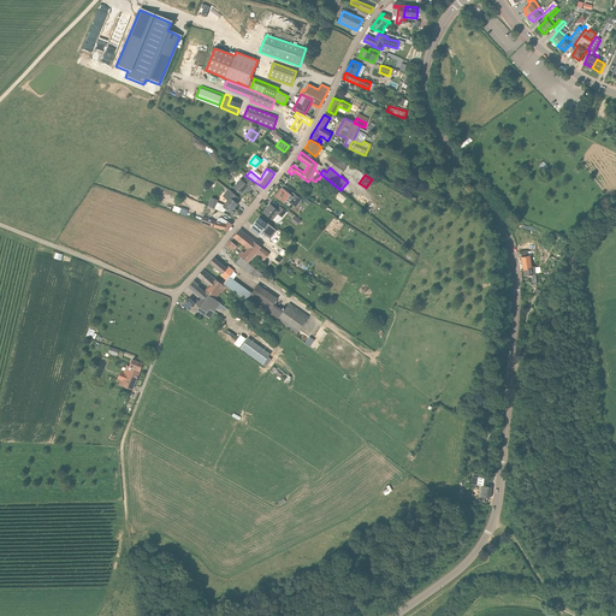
[(255,185),(246,176),(243,179),(242,178),(234,187),(242,195),(247,189),(248,190),(250,188),(252,189),(255,185)]
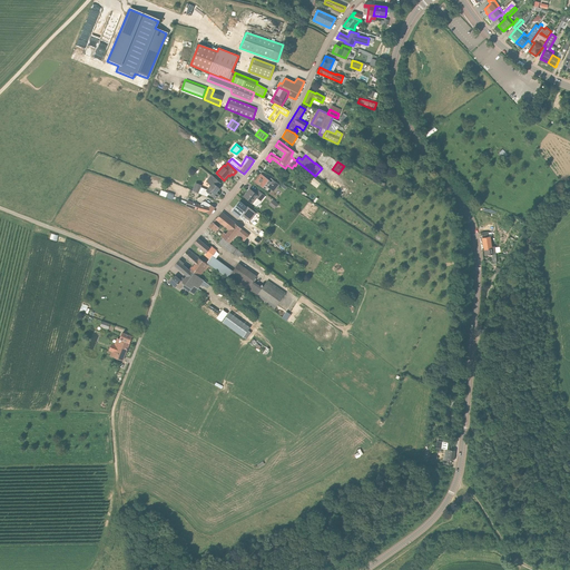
[(262,175),(256,182),(263,188),(266,184),(269,186),(267,188),(273,192),(278,185),(274,180),(271,184),(268,182),(269,180),(262,175)]
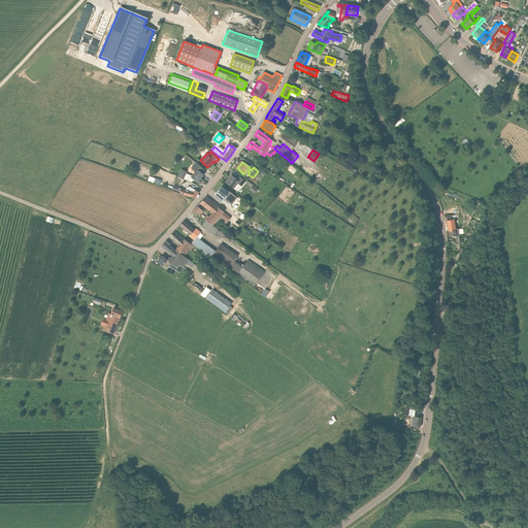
[(202,176),(201,175),(203,174),(201,173),(204,170),(198,163),(192,169),(195,172),(192,175),(187,173),(187,172),(182,169),(178,176),(192,183),(194,179),(200,185),(203,180),(201,178),(202,176)]
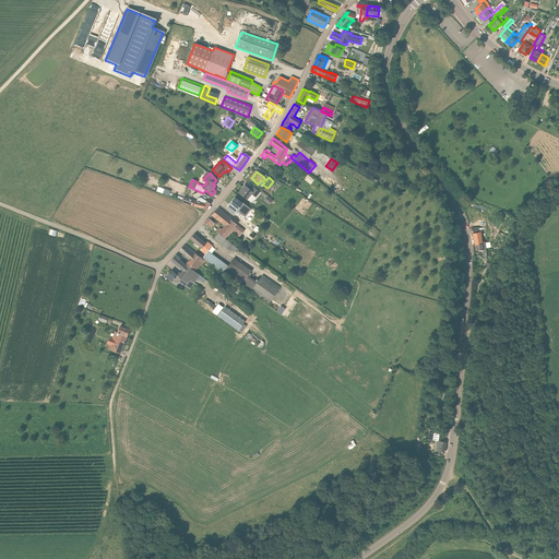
[(308,174),(305,178),(311,183),(314,179),(308,174)]
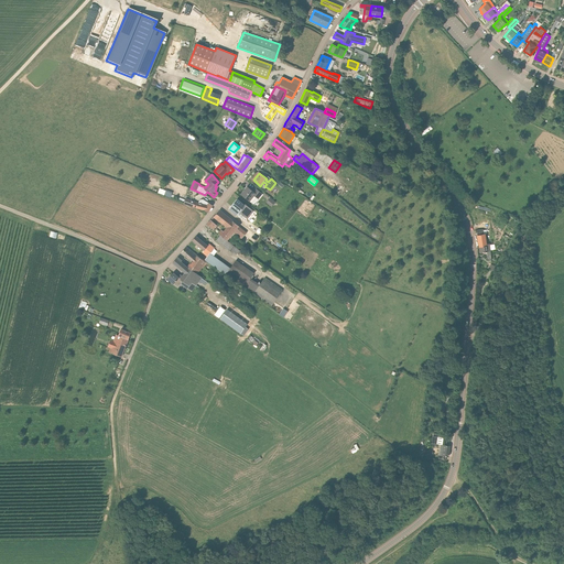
[(252,191),(247,187),(241,194),(253,204),(258,198),(259,198),(263,193),(256,187),(252,191)]
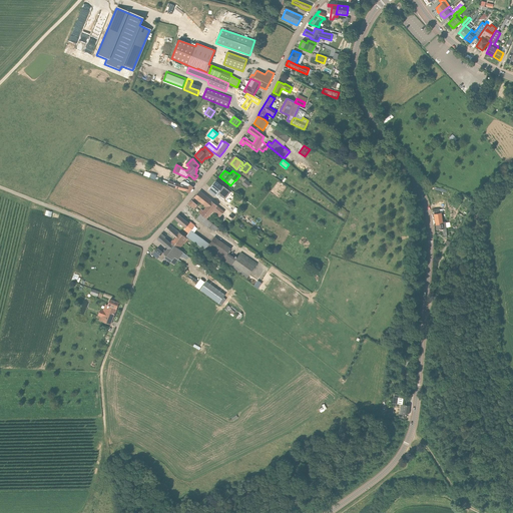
[(216,195),(222,187),(215,181),(208,190),(216,195)]
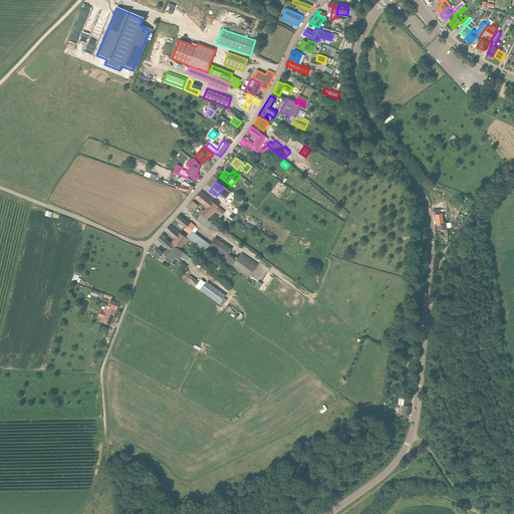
[(194,188),(187,183),(184,186),(181,185),(180,185),(178,189),(179,190),(185,191),(186,191),(190,194),(194,188)]
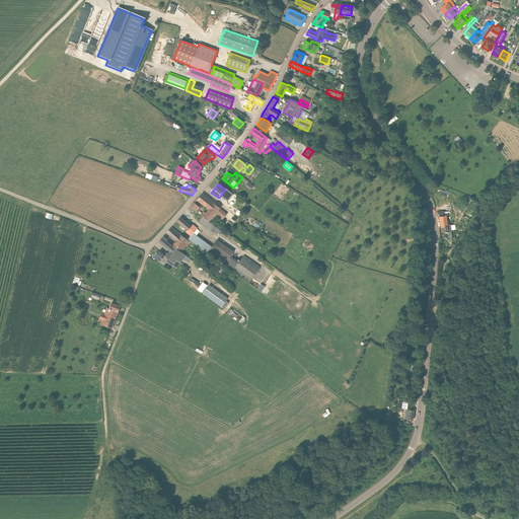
[(202,194),(197,200),(209,209),(206,213),(203,217),(207,220),(209,222),(216,212),(224,218),(227,214),(224,212),(219,208),(213,204),(202,194)]
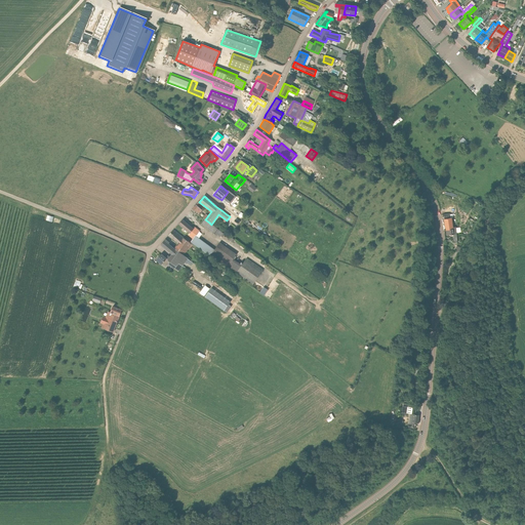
[(196,205),(192,209),(198,213),(201,210),(196,205)]
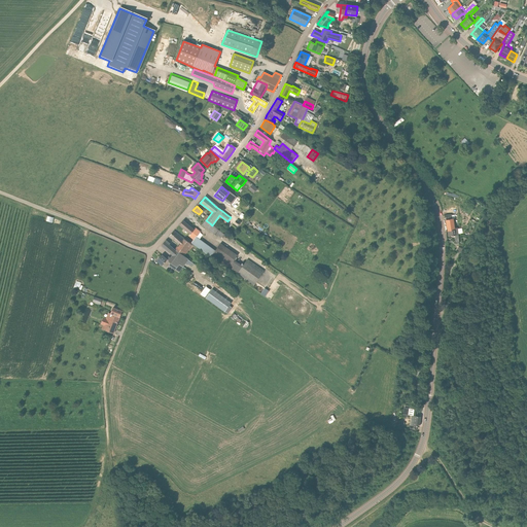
[(452,219),(451,215),(446,216),(448,231),(454,230),(455,234),(456,234),(456,235),(458,235),(457,227),(454,229),(453,219),(452,219)]
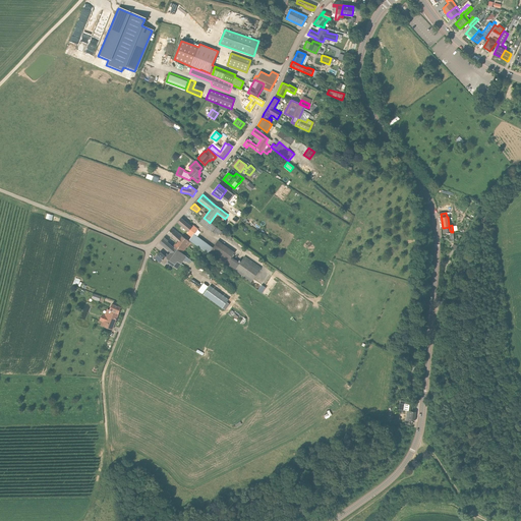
[(181,218),(177,222),(188,231),(187,233),(191,236),(197,229),(193,225),(191,227),(181,218)]
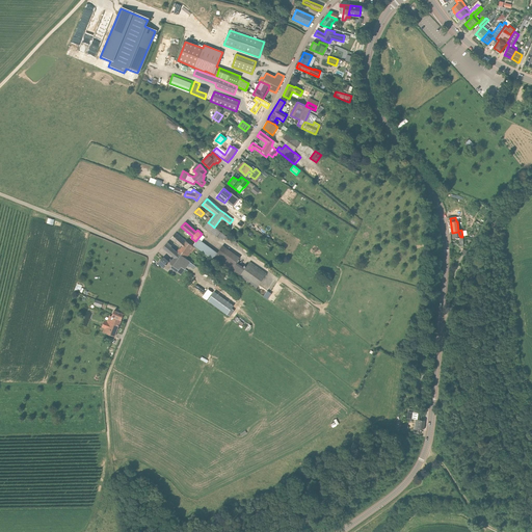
[(459,236),(458,232),(452,233),(453,239),(458,238),(459,245),(459,246),(463,245),(462,237),(460,237),(460,236),(459,236)]
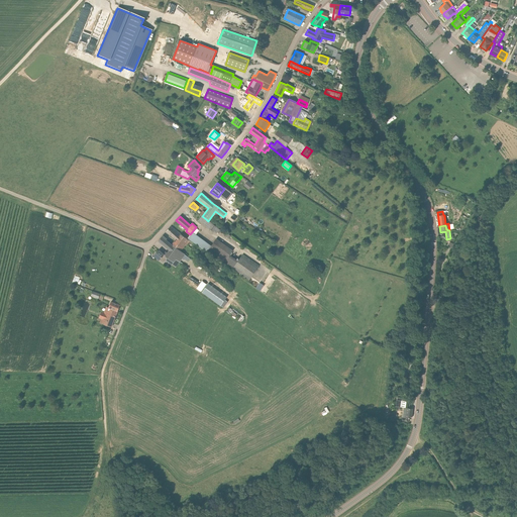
[(171,226),(167,231),(177,240),(174,245),(181,251),(189,240),(188,239),(187,239),(187,238),(186,237),(171,226)]
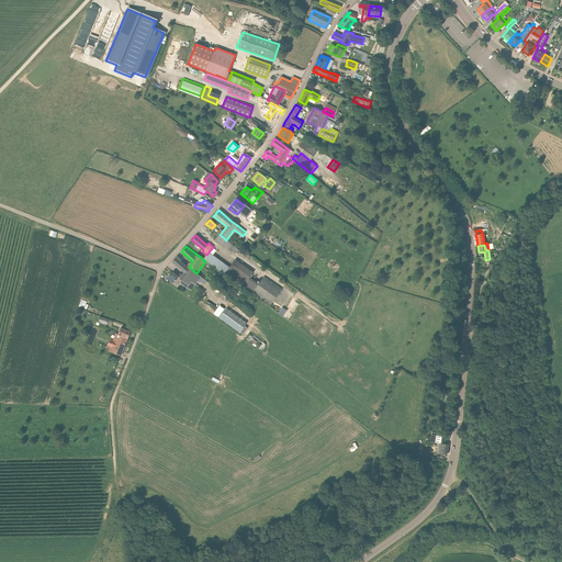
[(205,257),(204,259),(225,274),(226,274),(226,273),(244,287),(270,305),(281,290),(263,277),(258,284),(249,278),(254,273),(235,260),(229,268),(210,253),(209,254),(205,257)]
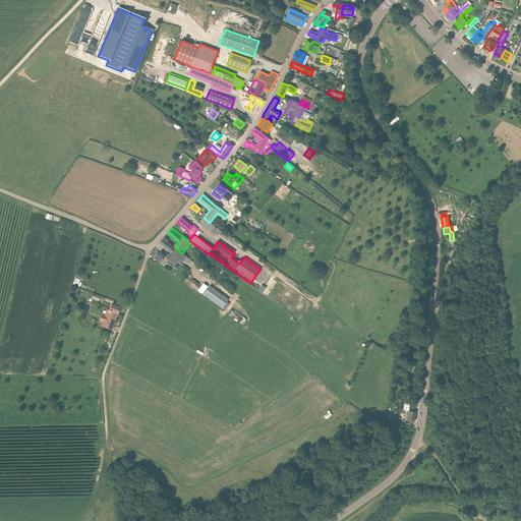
[(167,254),(165,256),(172,263),(174,265),(177,261),(180,264),(182,261),(183,261),(186,255),(182,253),(175,247),(174,248),(167,242),(168,241),(166,239),(164,237),(159,242),(170,252),(169,255),(167,254)]
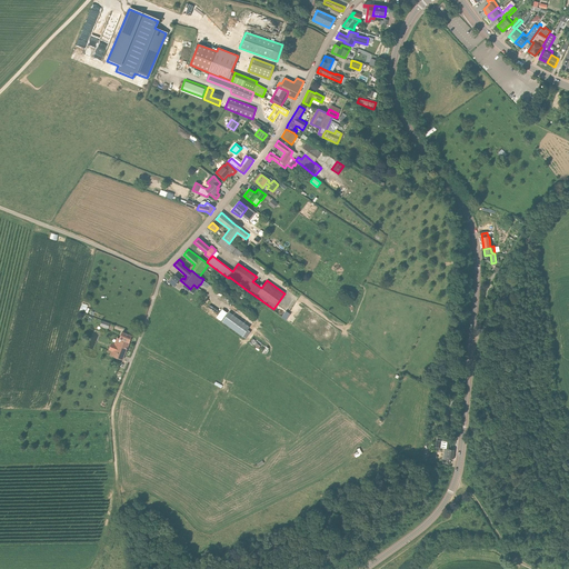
[(175,276),(169,281),(176,287),(176,286),(180,289),(182,287),(186,289),(188,287),(180,280),(178,278),(175,276)]
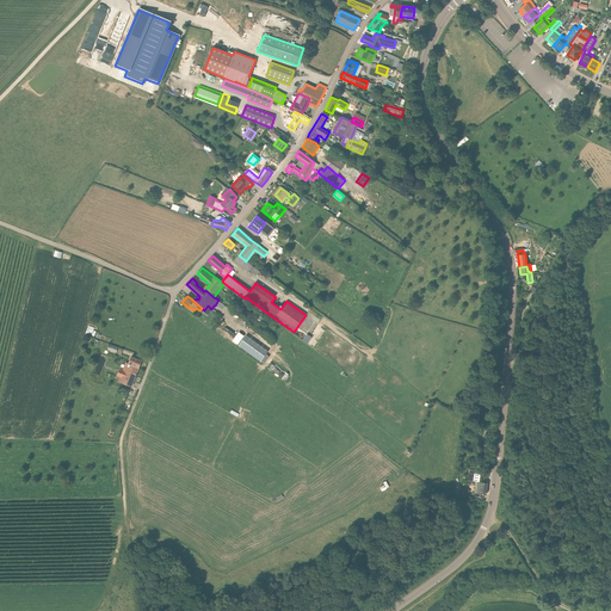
[(94,335),(97,327),(88,325),(86,334),(94,335)]
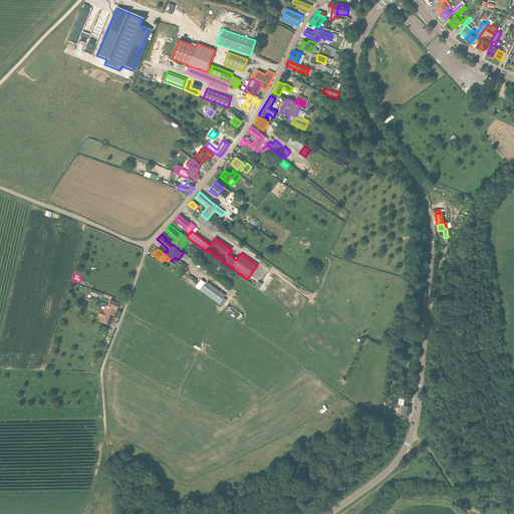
[(201,279),(196,287),(200,290),(205,283),(201,279)]
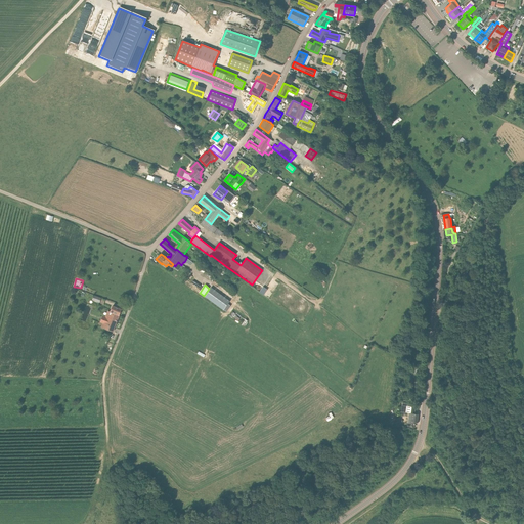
[(210,290),(206,295),(205,296),(224,310),(226,311),(230,306),(228,304),(230,302),(211,288),(210,290)]
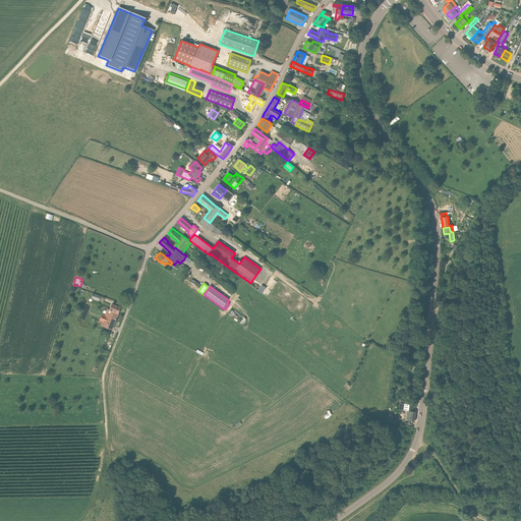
[(105,322),(103,327),(112,330),(121,307),(112,304),(107,316),(104,315),(102,321),(105,322)]
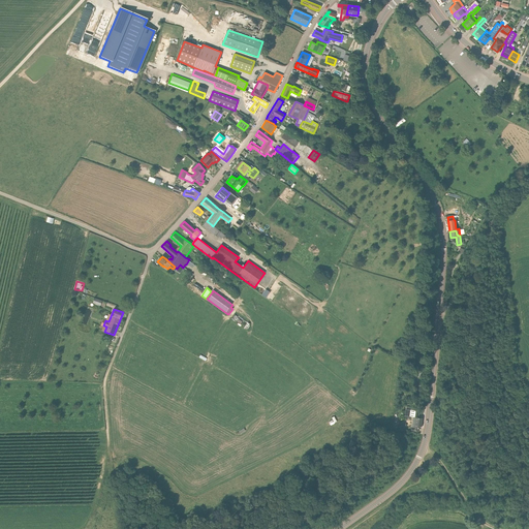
[(421,429),(422,418),(413,417),(412,428),(421,429)]
